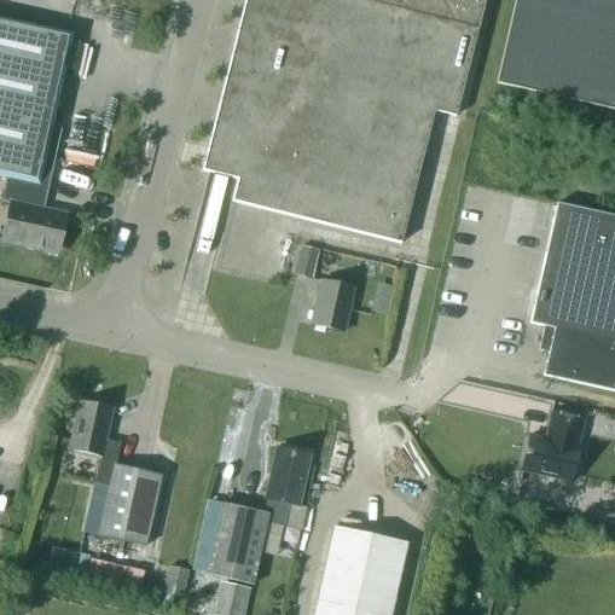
[(248,0),(207,166),(212,167),(242,174),(236,197),(404,239),(437,106),(458,111),(481,27),(487,0),(248,0)]
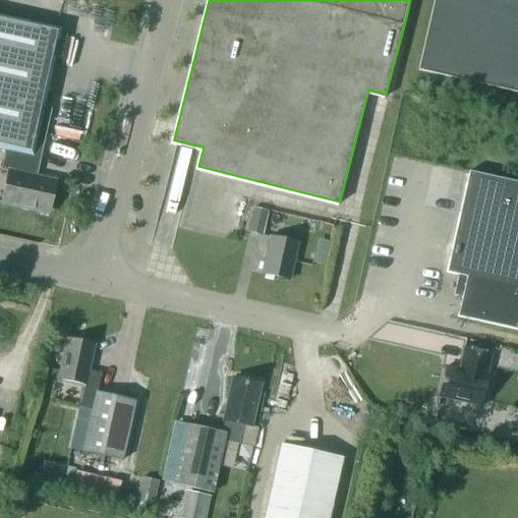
[(435,0),(420,67),(517,89),(517,0),(435,0)]
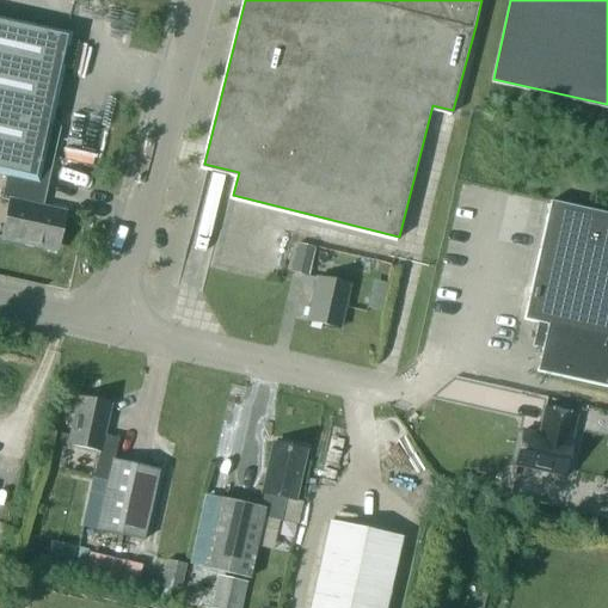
[(0,166),(10,169),(4,196),(17,198),(8,237),(56,247),(65,208),(44,203),(56,153),(44,149),(71,32),(0,17),(0,166)]
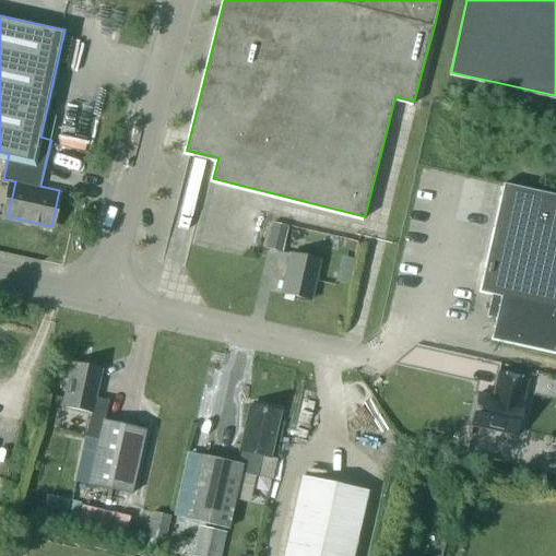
[(494,336),(555,350),(555,191),(506,181),(482,290),(503,294),(494,336)]
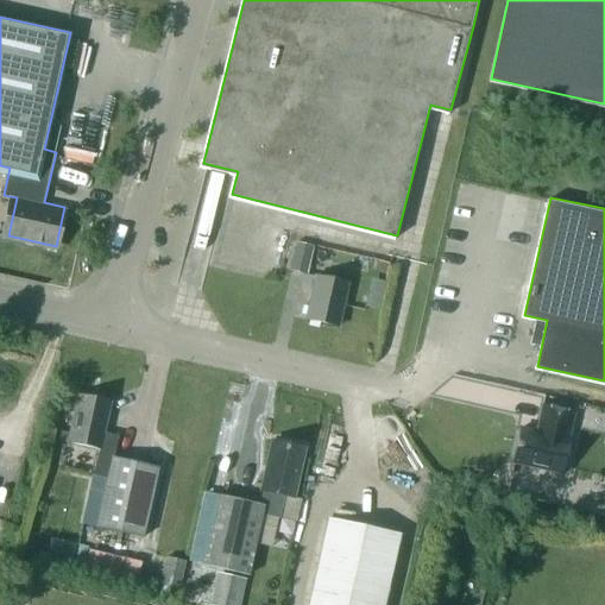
[(291,268),(310,271),(316,243),(298,239),(291,268)]
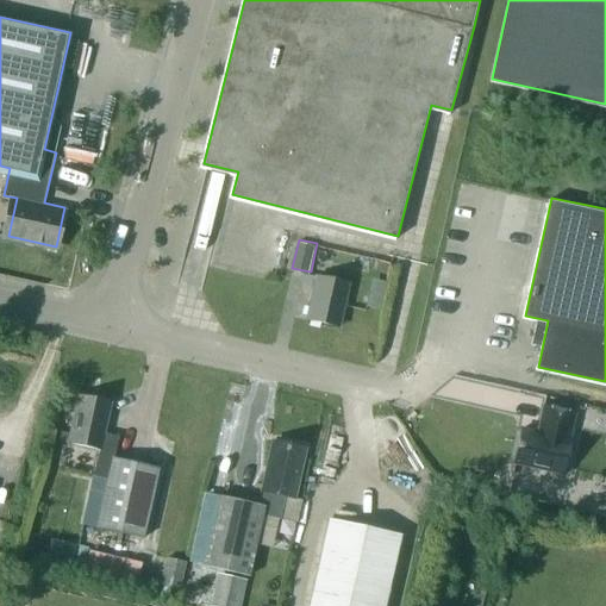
[(310,317),(342,324),(351,281),(319,274),(310,317)]
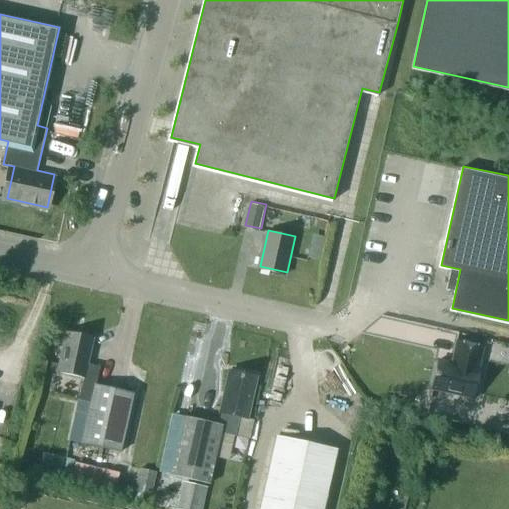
[(312,244),(309,255),(321,258),(324,246),(312,244)]
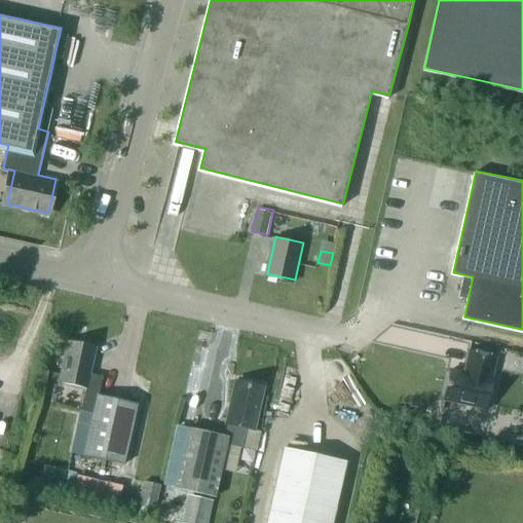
[(70,339),(61,379),(88,385),(83,408),(77,435),(89,437),(86,453),(125,461),(139,402),(101,393),(105,374),(92,372),(98,345),(70,339)]
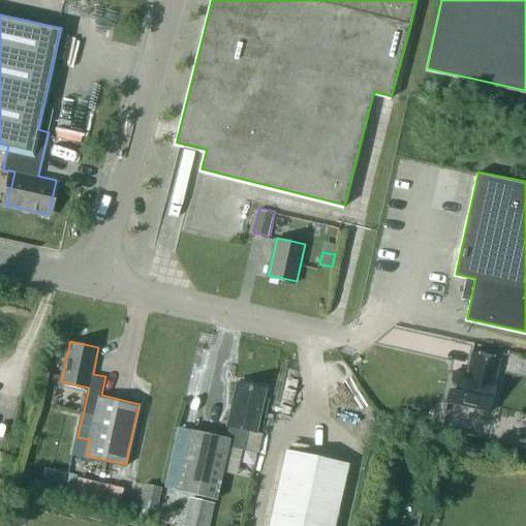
[(456,369),(449,400),(491,409),(498,378),(496,378),(501,356),(473,349),(469,372),(456,369)]
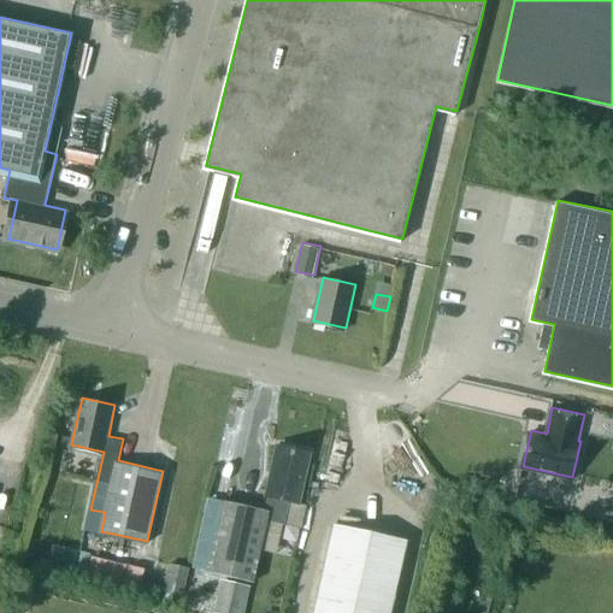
[(223,499),(207,570),(254,579),(269,518),(304,525),(308,502),(300,501),(311,452),(278,444),(267,494),(273,495),(270,508),(223,499)]
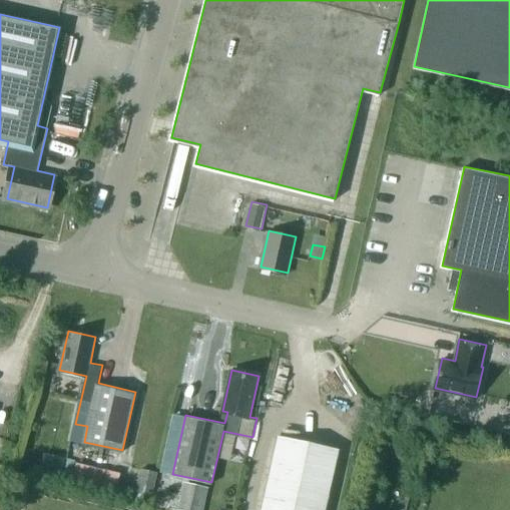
[(262,509),(325,509),(340,448),(279,434),(262,509)]
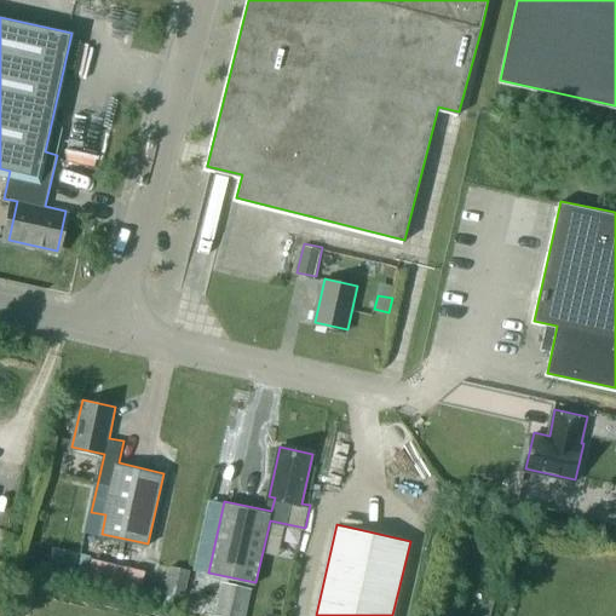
[(55,566),(92,576),(98,552),(61,542),(55,566)]
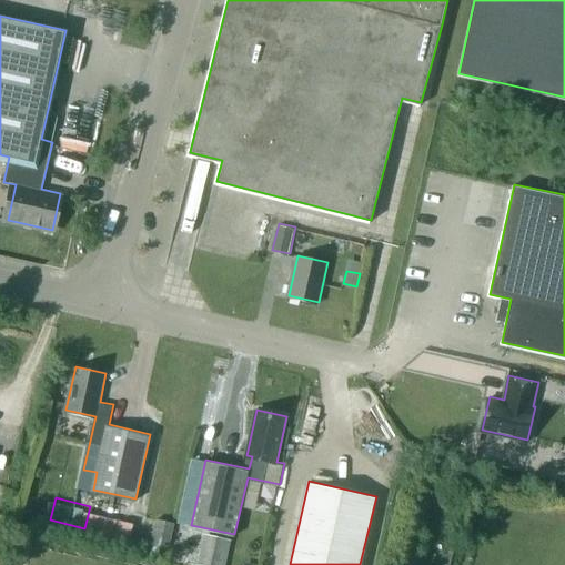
[(137,544),(142,521),(92,507),(86,531),(137,544)]
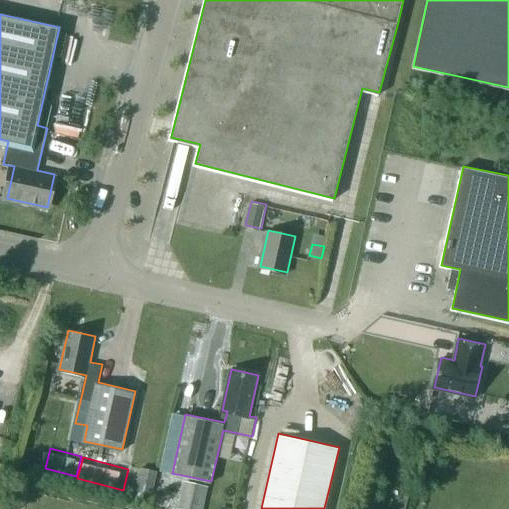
[(147,465),(144,485),(158,487),(161,467),(147,465)]
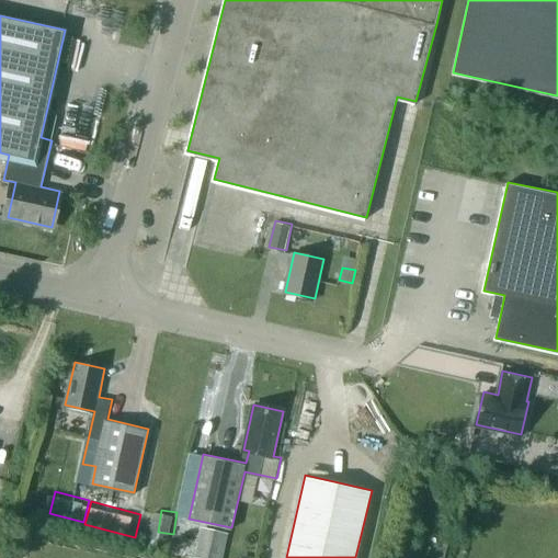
[(196,556),(208,557),(224,557),(229,531),(203,525),(196,556)]
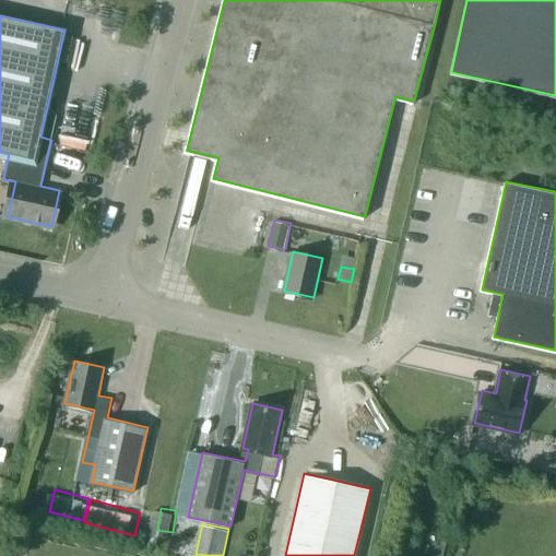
All buildings are outlined.
